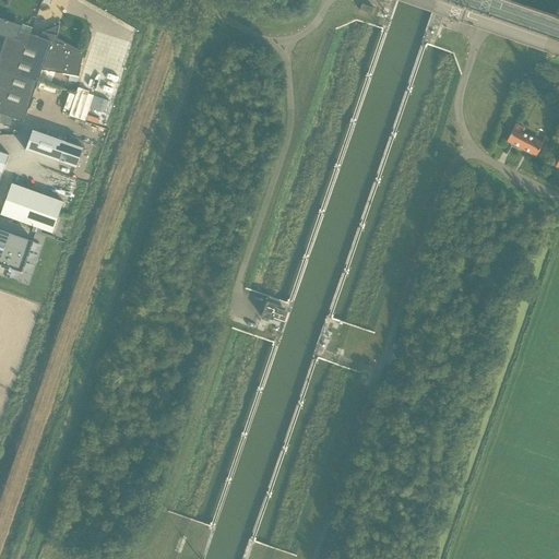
[(0,34),(6,37),(0,52),(0,68),(38,81),(42,69),(79,75),(83,51),(57,38),(58,35),(47,33),(44,31),(40,37),(20,30),(22,25),(0,18),(0,34)]
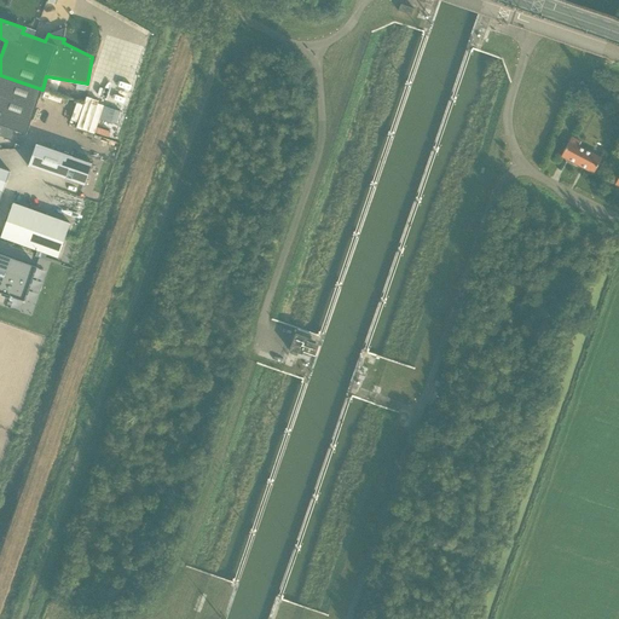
[(42,90),(0,75),(0,125),(27,134),(42,90)]
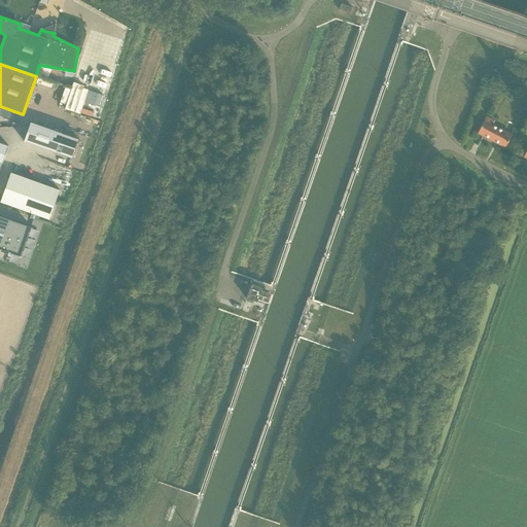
[(512,135),(504,131),(492,125),(494,120),(486,116),(478,132),(505,146),(512,135)]
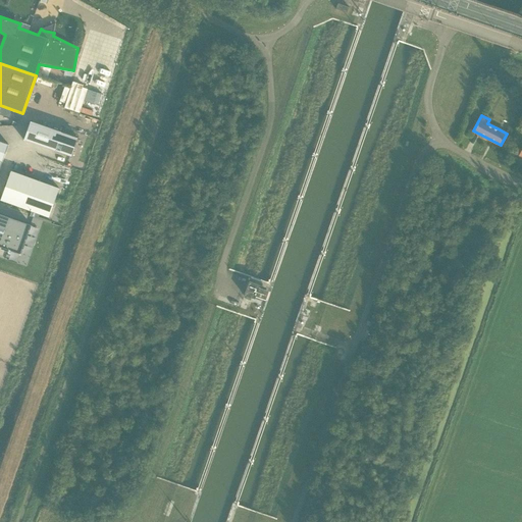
[(71,156),(77,138),(31,120),(23,140),(71,156)]
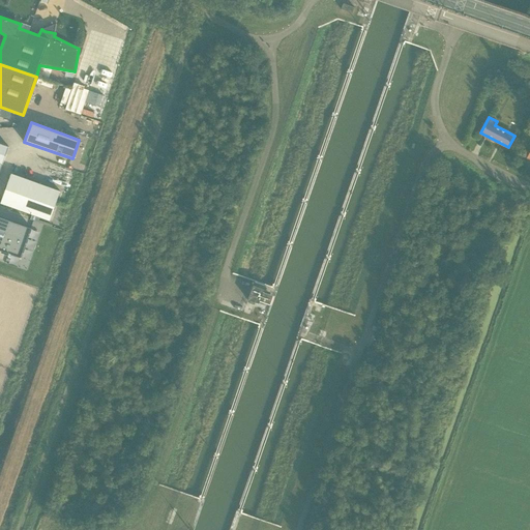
[(0,170),(8,146),(0,143),(0,170)]
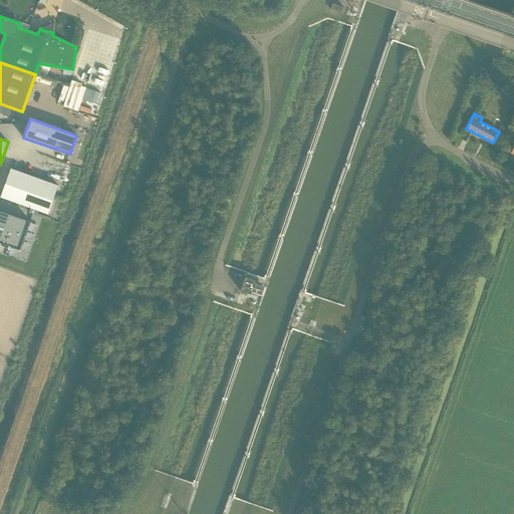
[(59,186),(12,169),(2,197),(48,214),(49,214),(59,186)]
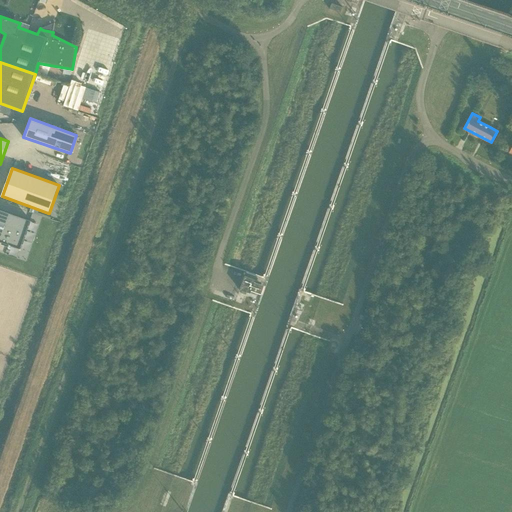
[(0,209),(0,241),(20,249),(30,220),(0,209)]
